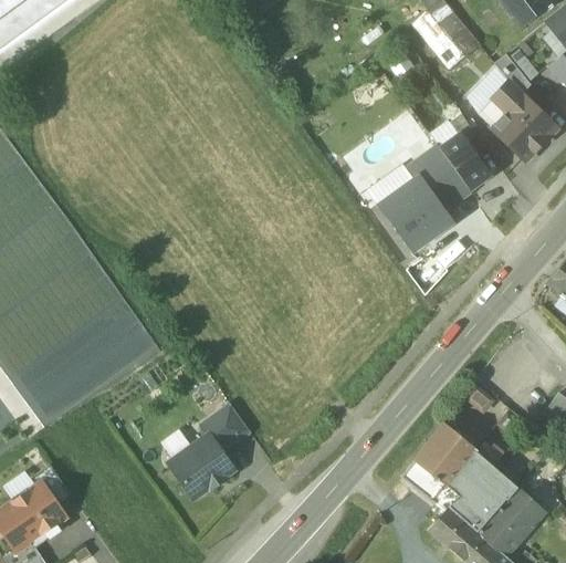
[(0,0),(0,45),(62,0),(0,0)]
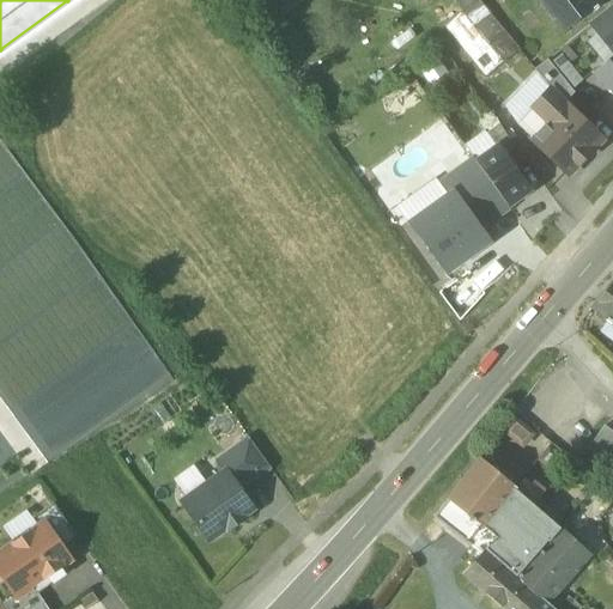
[(445,23),(486,72),(519,48),(479,0),(457,0),(463,7),(445,23)]
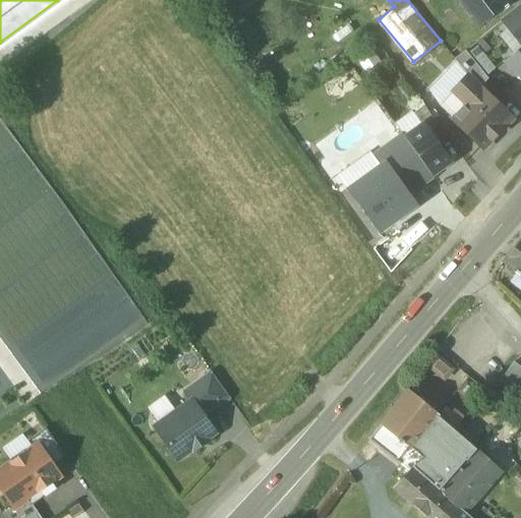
[(459,0),(479,24),(510,0),(459,0)]
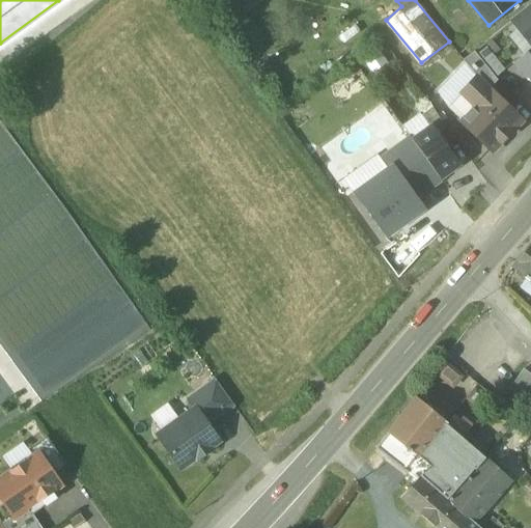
[(518,27),(530,43),(530,3),(510,19),(518,27)]
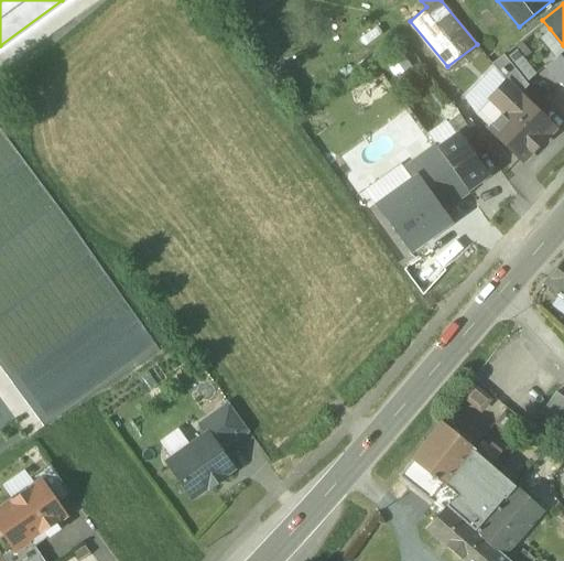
[(563,49),(563,45),(550,29),(540,36),(555,55),(563,49)]
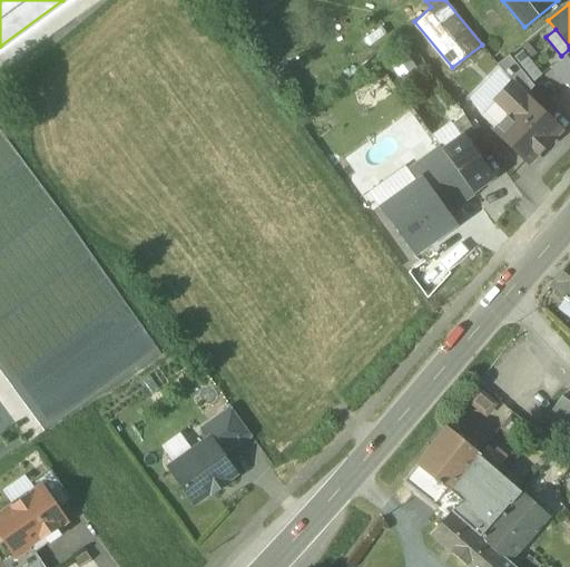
[(520,45),(509,52),(532,82),(543,74),(520,45)]
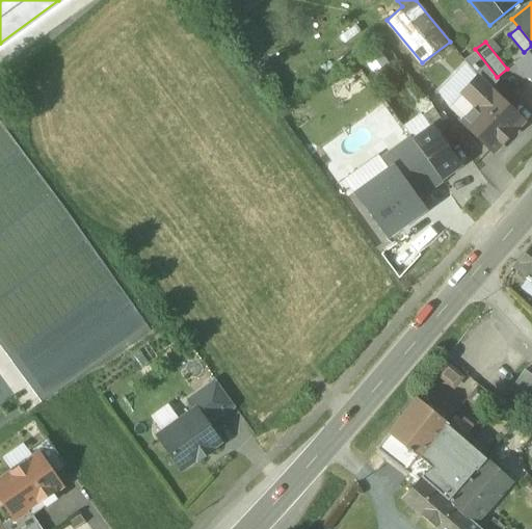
[(389,60),(377,45),(362,55),(372,72),(389,60)]
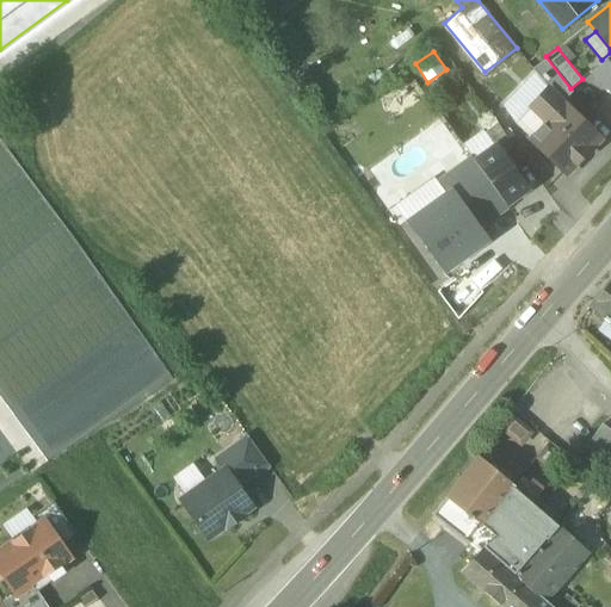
[(610,53),(602,60),(590,69),(610,88),(610,53)]
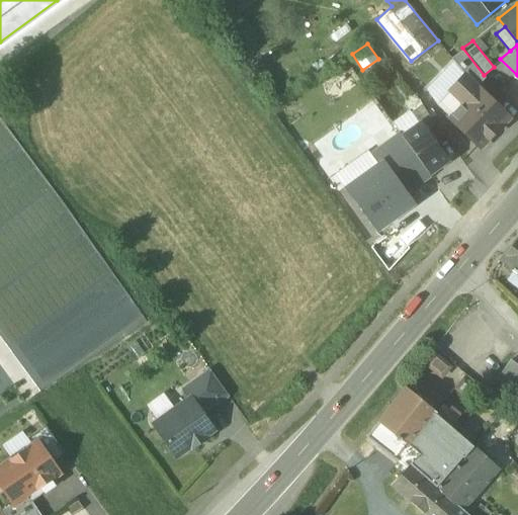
[(453,59),(465,73),(477,85),(486,76),(462,48),(451,57),(453,59)]
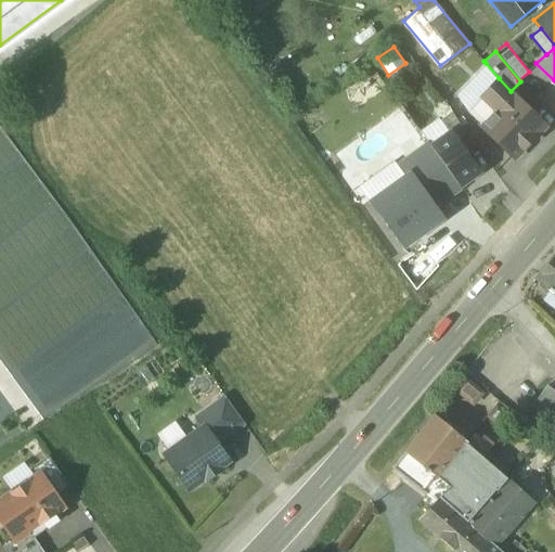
[(499,78),(486,63),(456,93),(468,110),(499,78)]
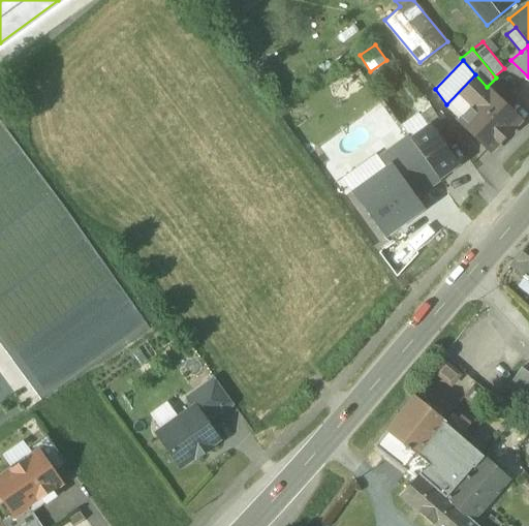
[(487,87),(475,74),(446,104),(460,118),(459,119),(490,149),(520,118),(487,87)]
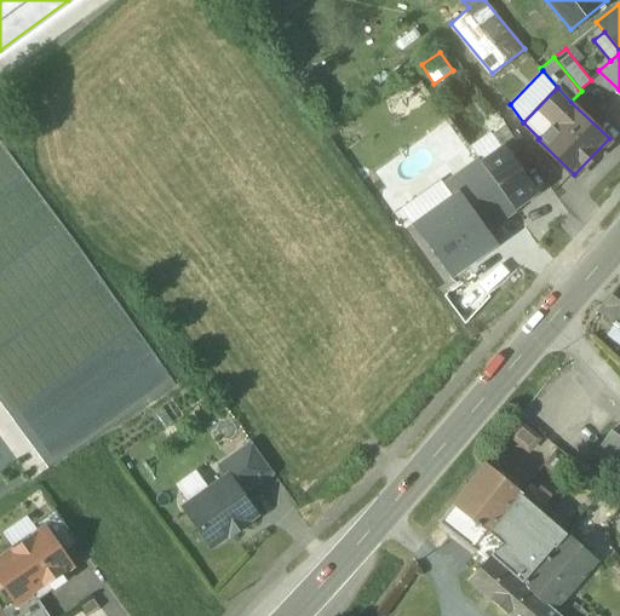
[(504,147),(518,166),(530,159),(505,124),(492,132),(503,147),(504,147)]
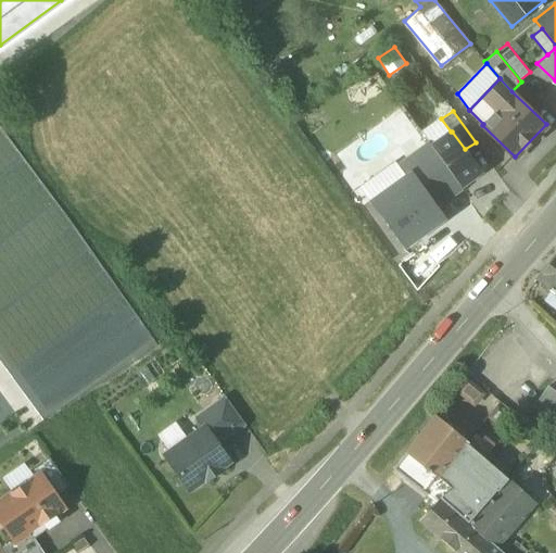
[(451,132),(441,118),(440,116),(420,129),(428,140),(432,146),(451,132)]
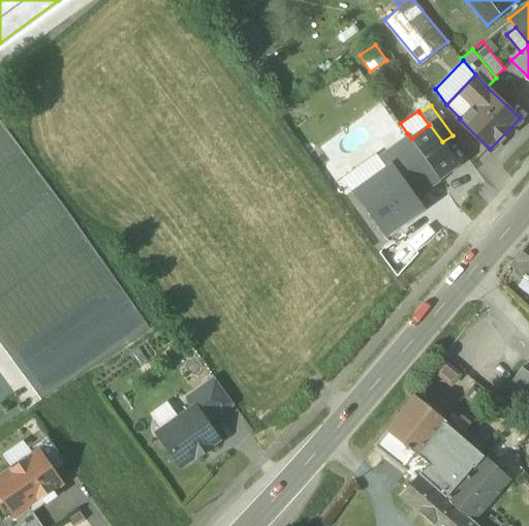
[(411,138),(438,176),(457,161),(442,142),(430,125),(429,125),(411,138)]
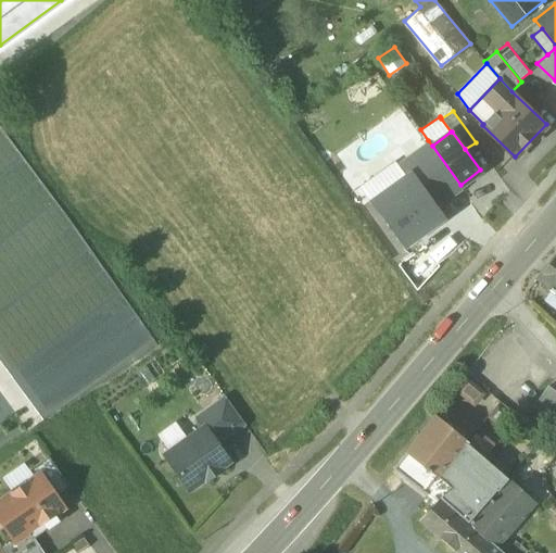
[(460,185),(432,146),(428,140),(397,162),(406,174),(370,199),(405,248),(446,218),(438,206),(463,188),(460,185)]
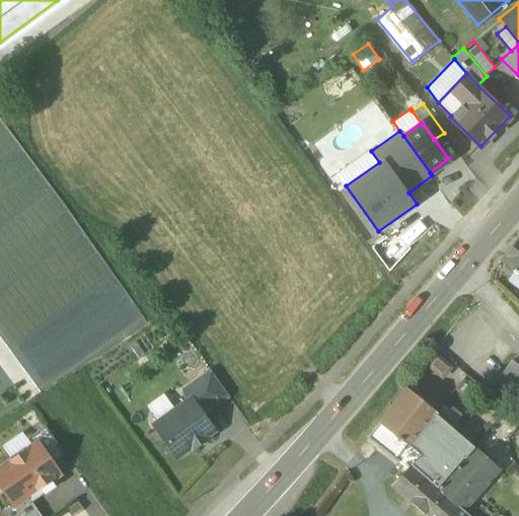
[(379,162),(371,151),(369,148),(335,171),(346,186),(379,162)]
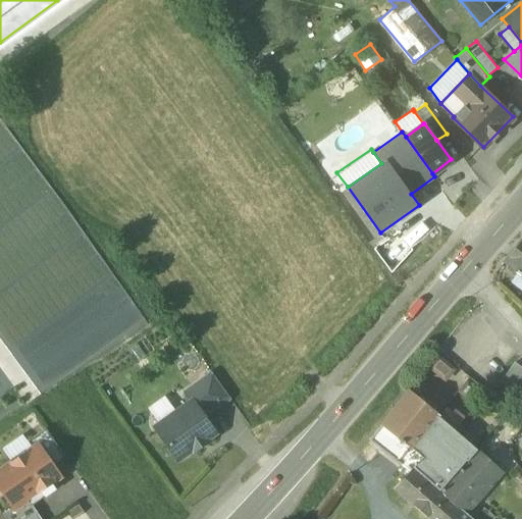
[(392,271),(413,249),(399,229),(374,247),(392,271)]
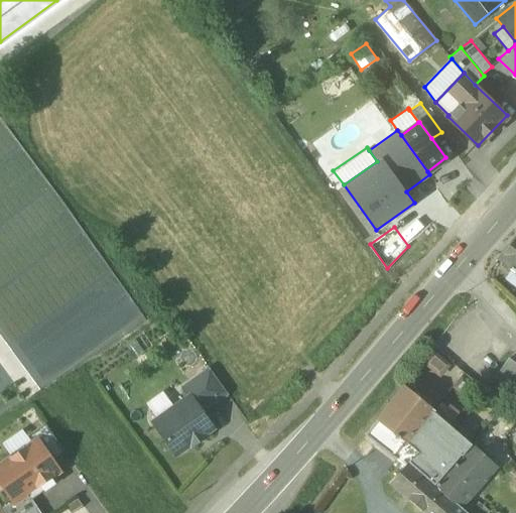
[(511,269),(515,273),(515,234),(497,258),(511,269)]
